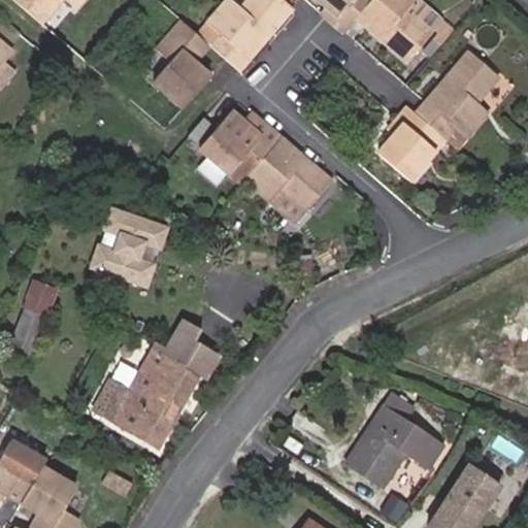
[(12,0),(41,24),(60,0),(61,0),(73,9),(80,0),(12,0)]
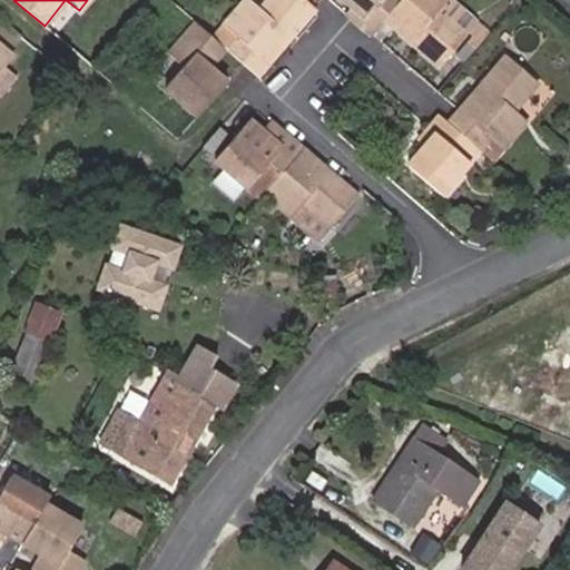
[(227,51),(245,66),(257,77),(315,10),(302,0),(271,0),(263,11),(249,1),(227,29),(237,38),(227,51)]
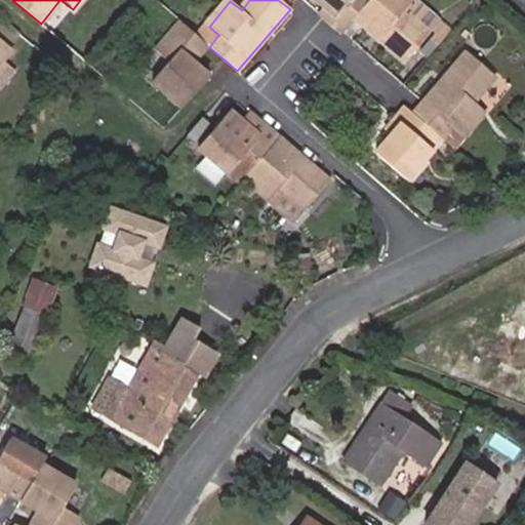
[(370,0),(318,0),(326,6),(335,15),(331,21),(344,32),(349,27),(357,15),(370,0)]
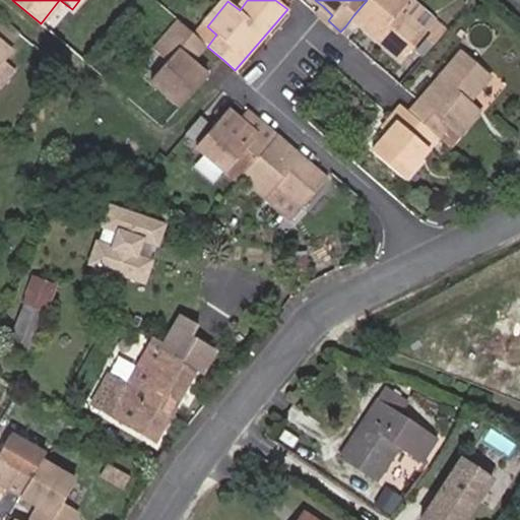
[(367,0),(353,15),(404,59),(414,51),(421,57),(434,45),(447,29),(439,19),(430,29),(405,8),(410,0),(367,0)]
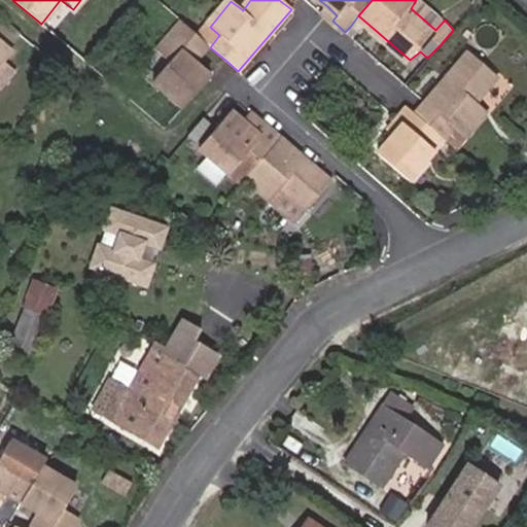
[(445,20),(421,0),(416,0),(411,8),(435,30),(445,20)]
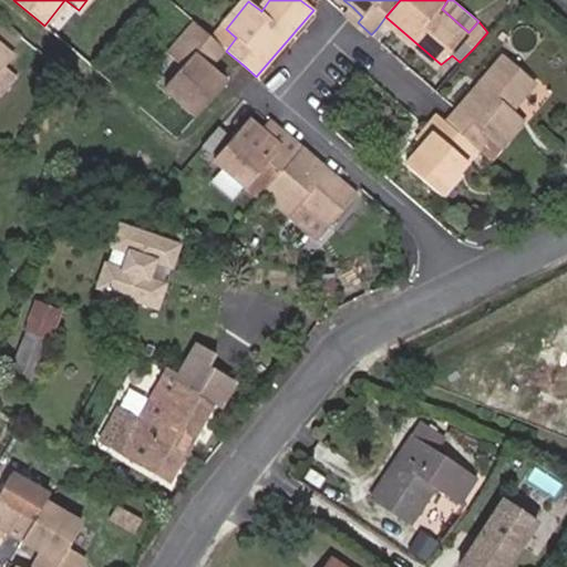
[(362,17),(352,7),(347,13),(358,22),(362,17)]
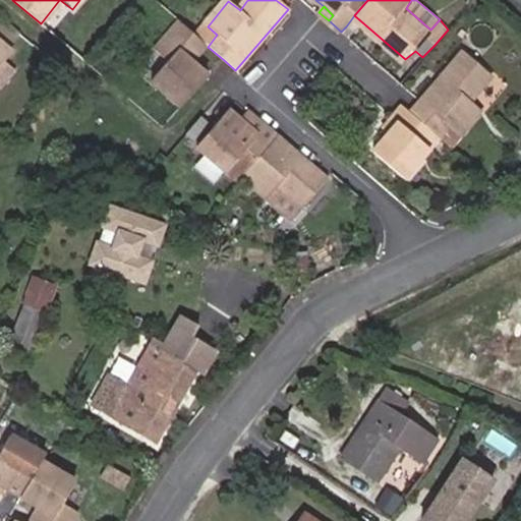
[(156,84),(182,108),(210,76),(194,63),(208,47),(182,25),(158,53),(171,65),(156,84)]
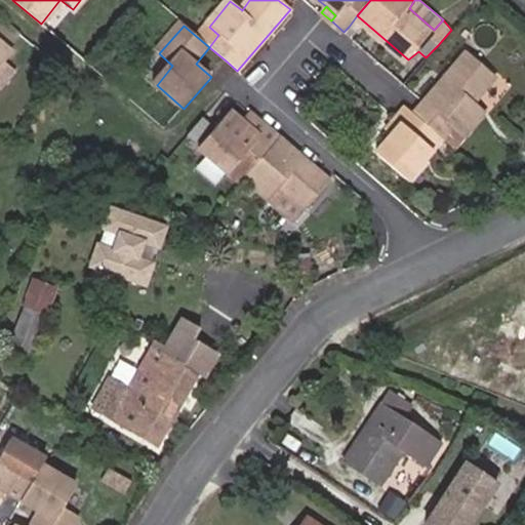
[(0,71),(12,56),(0,45),(0,71)]
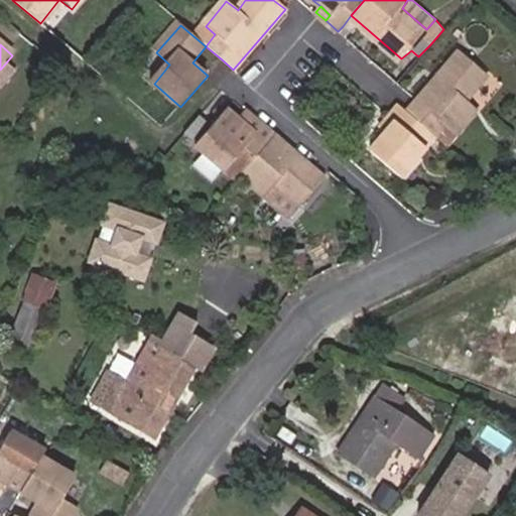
[(415,97),(408,105),(433,127),(446,139),(468,114),(489,90),(449,55),(415,97)]
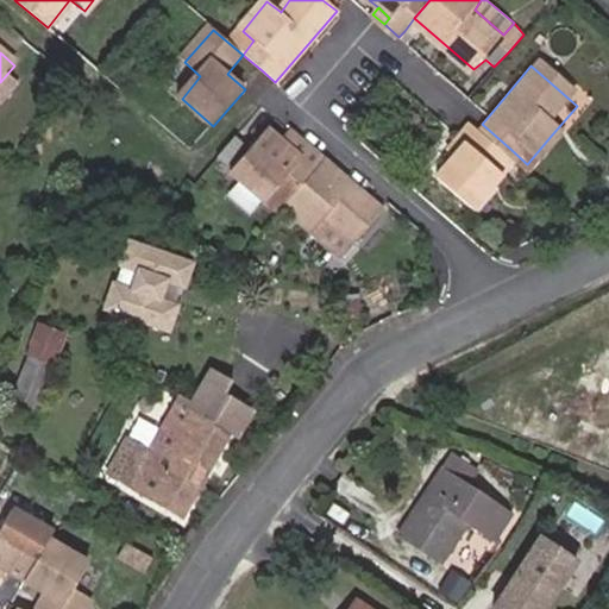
[(469,113),(456,130),(463,136),(454,148),(435,170),(469,200),(512,150),(482,124),(469,113)]
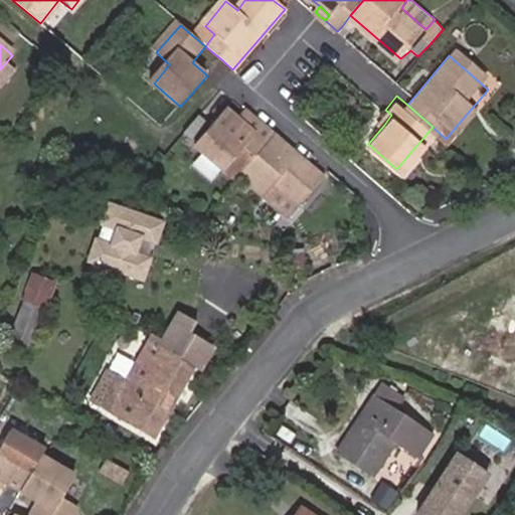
[(391,115),(385,110),(378,119),(384,125),(391,115)]
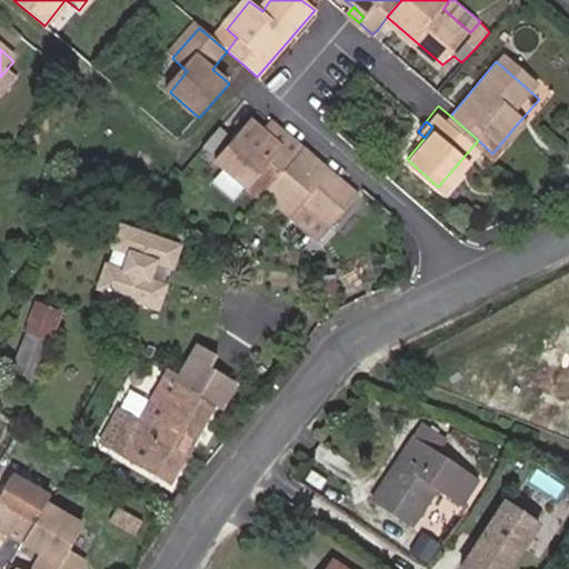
[(283,178),(307,151),(295,141),(288,150),(268,133),(256,123),(222,163),(253,189),(272,167),(283,178)]
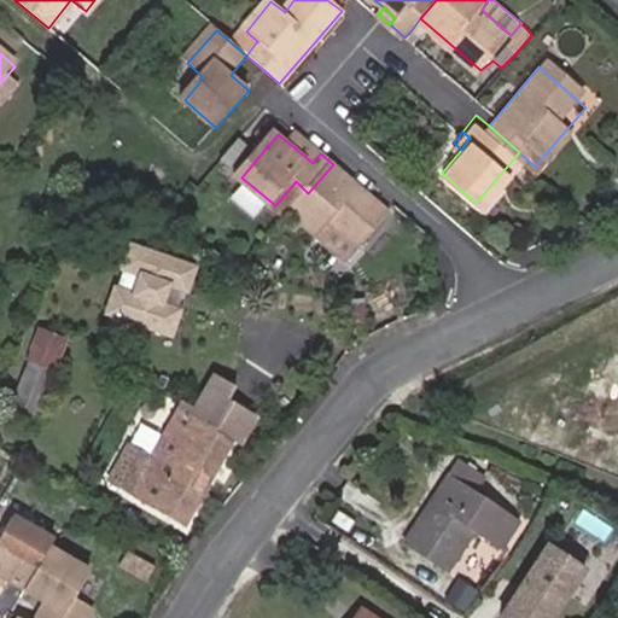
[(320,153),(299,136),(291,145),(313,163),(320,153)]
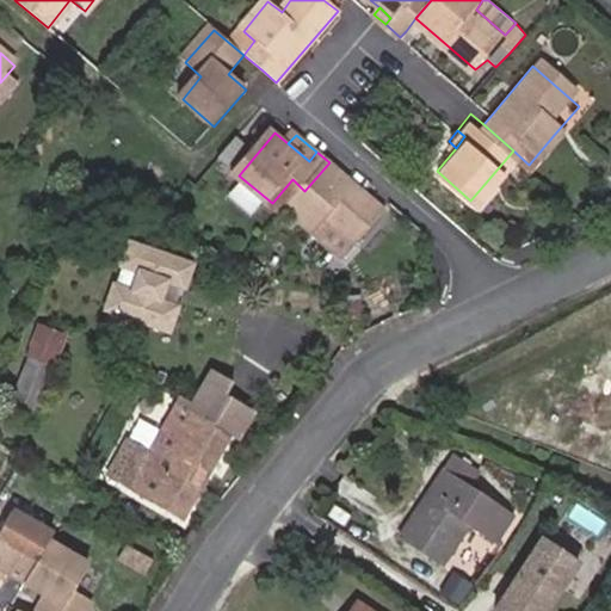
[(359,247),(389,214),(329,162),(304,191),(289,209),(319,234),(320,235),(349,260),(359,247)]
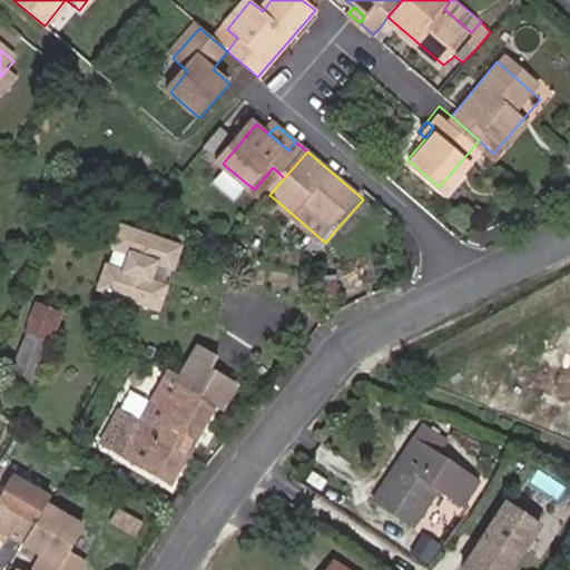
[(223,164),(222,163),(212,174),(244,200),(254,189),(223,164)]
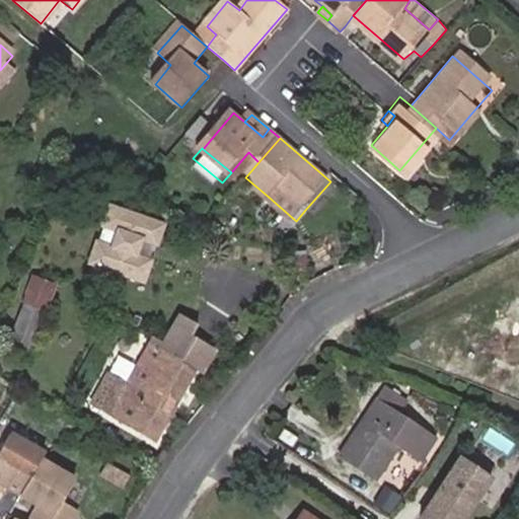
[(166,223),(106,203),(86,265),(145,285),(166,223)]
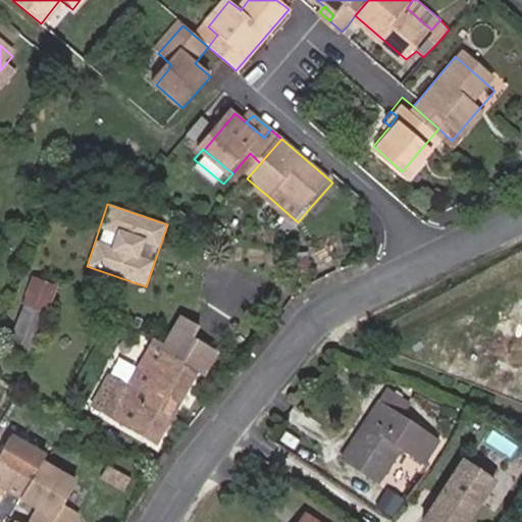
[(37,285),(7,350),(24,358),(54,292),(37,285)]
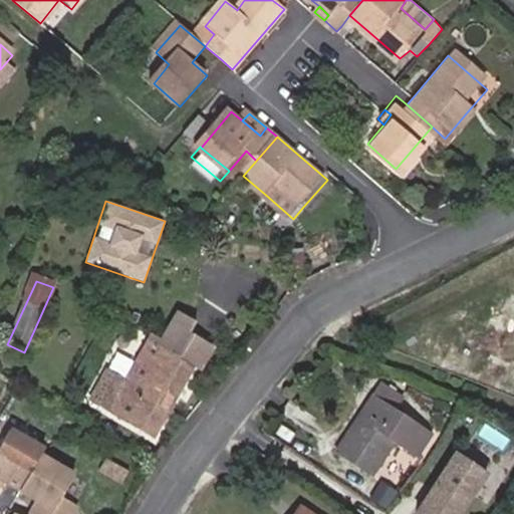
[(189,334),(194,325),(182,318),(169,340),(182,347),(189,334)]
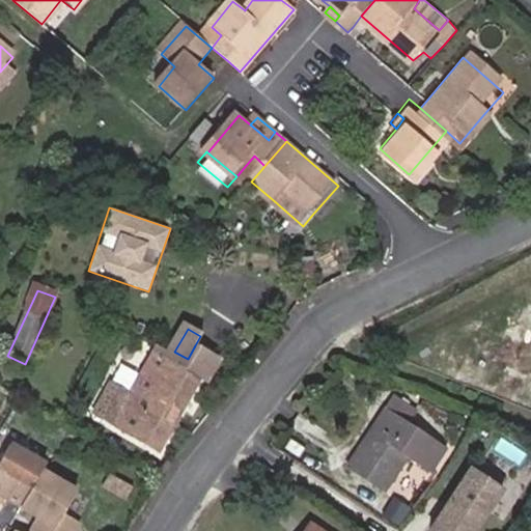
[(168,362),(151,352),(130,393),(111,383),(91,416),(158,454),(199,379),(205,382),(218,359),(195,345),(188,359),(174,352),(168,362)]
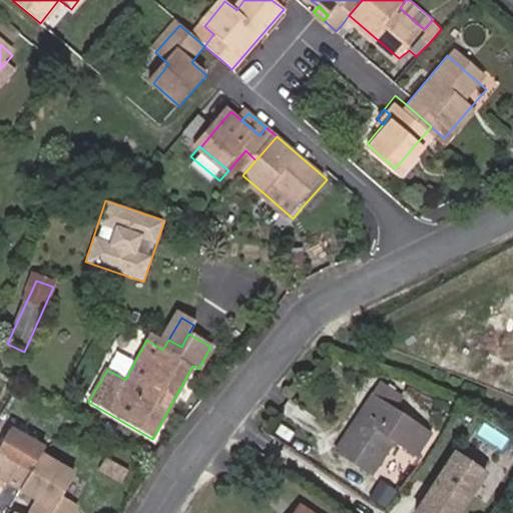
[(371,474),(393,441),(415,456),(430,434),(392,409),(401,397),(379,383),(334,450),(371,474)]
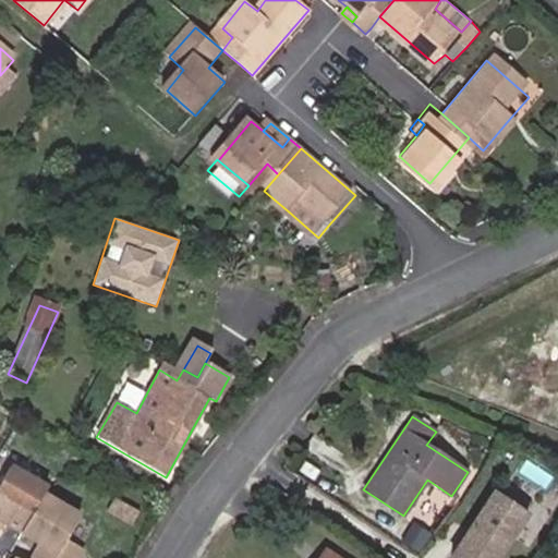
[(0,516),(7,520),(22,530),(45,492),(49,485),(12,463),(0,485),(0,516)]
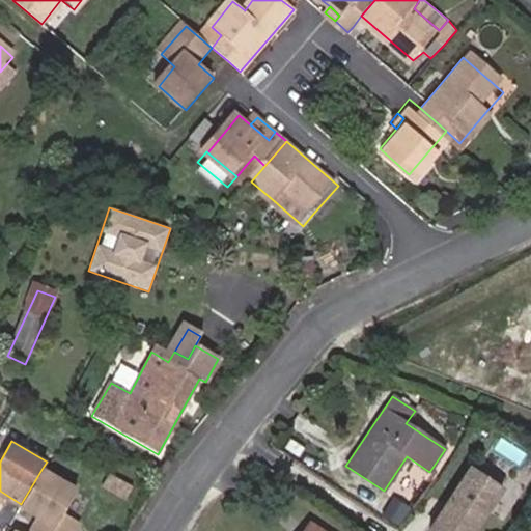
[(477,530),(506,487),(469,464),(426,530),(427,530),(477,530)]
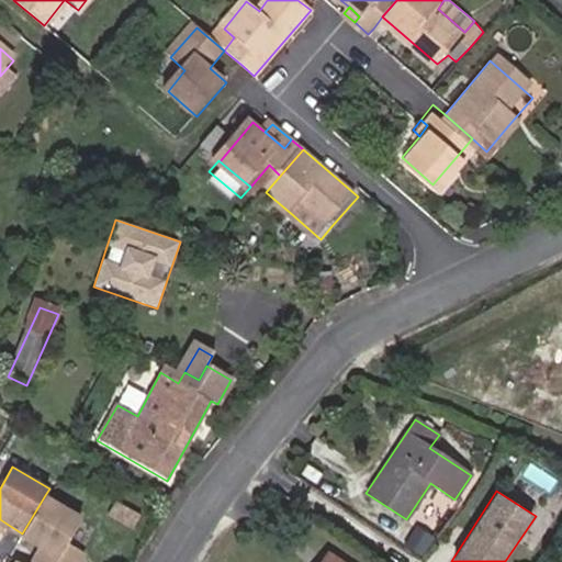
[(45,495),(22,534),(43,544),(33,561),(78,561),(86,551),(68,540),(81,517),(45,495)]
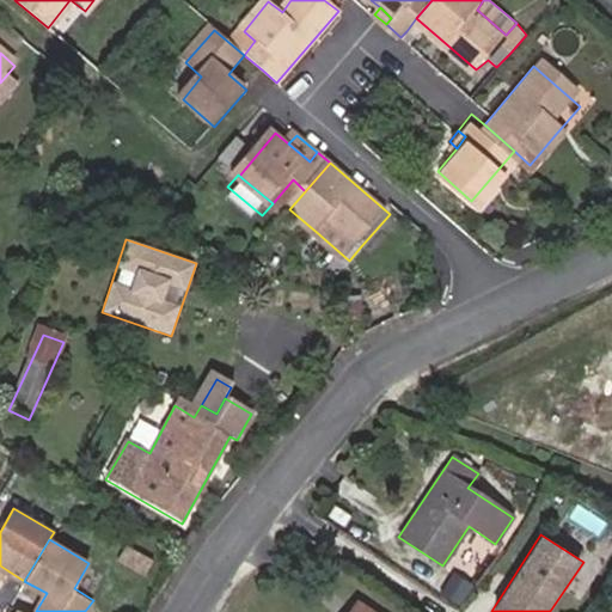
All buildings are outlined.
